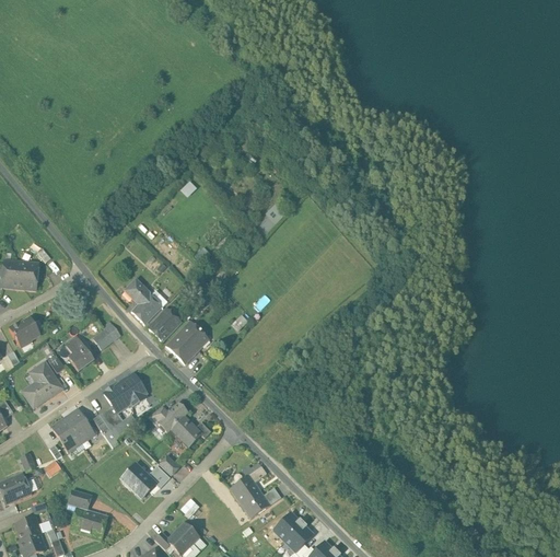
[(276,200),(265,212),(268,215),(255,228),(264,234),(287,209),(276,200)]
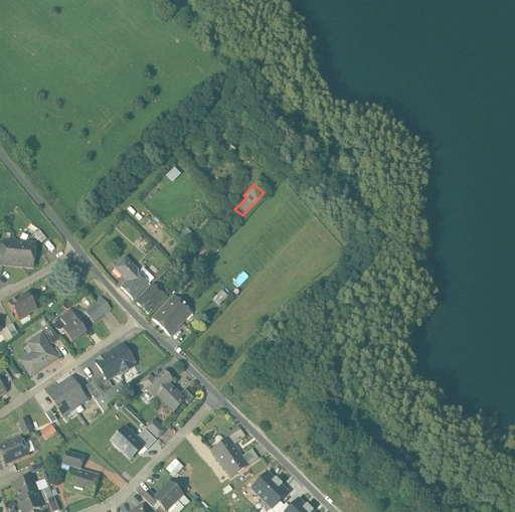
[(46,236),(39,227),(34,231),(42,240),(46,236)]
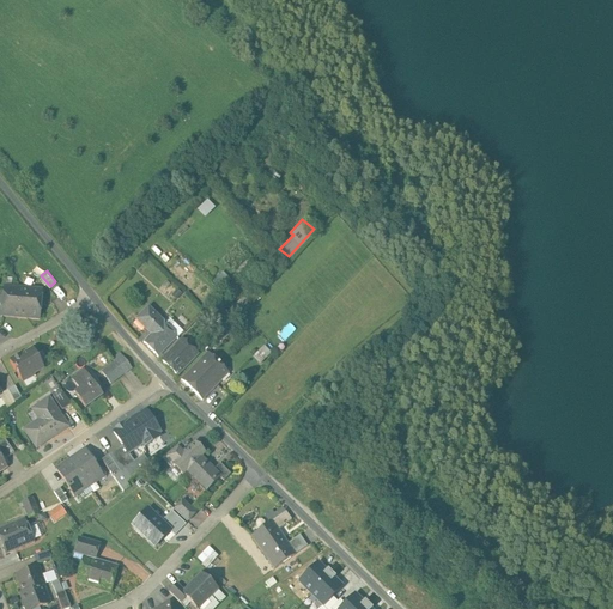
[(41,288),(5,285),(2,312),(38,316),(41,288)]
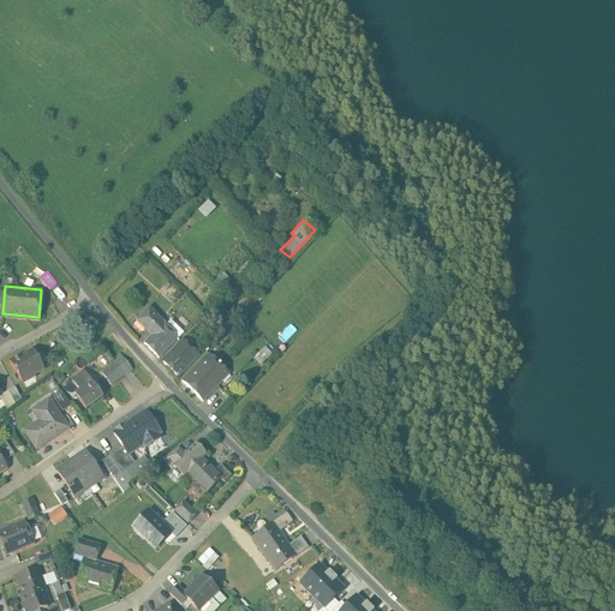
[(177,337),(161,322),(162,321),(148,306),(136,318),(151,334),(144,341),(159,355),(177,337)]
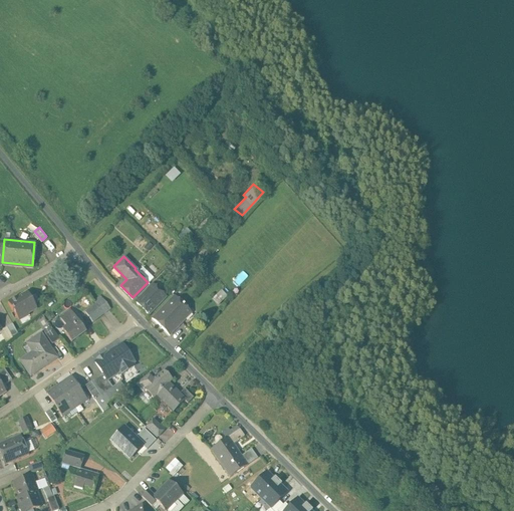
[(165,295),(152,282),(147,288),(153,294),(149,298),(156,304),(165,295)]
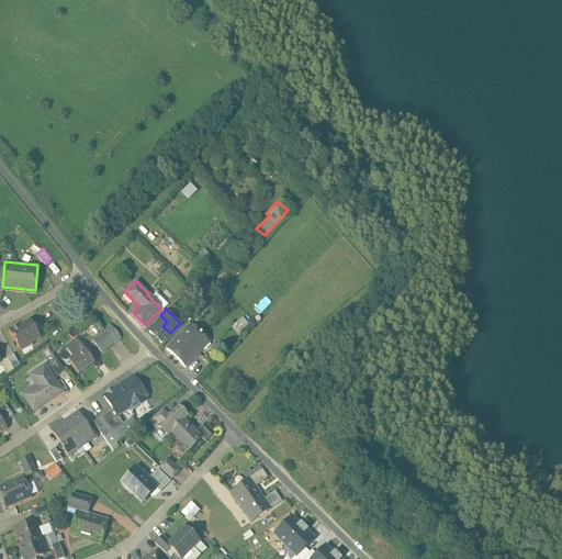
[(232,323),(239,331),(250,320),(243,313),(232,323)]
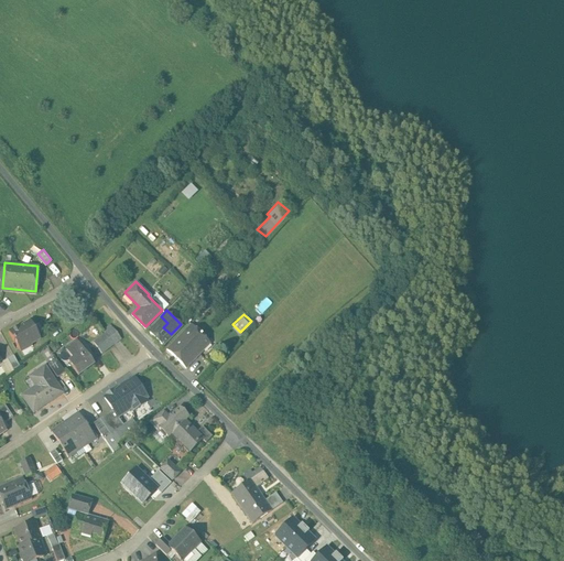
[(161,316),(149,330),(162,343),(171,334),(163,327),(167,323),(161,316)]
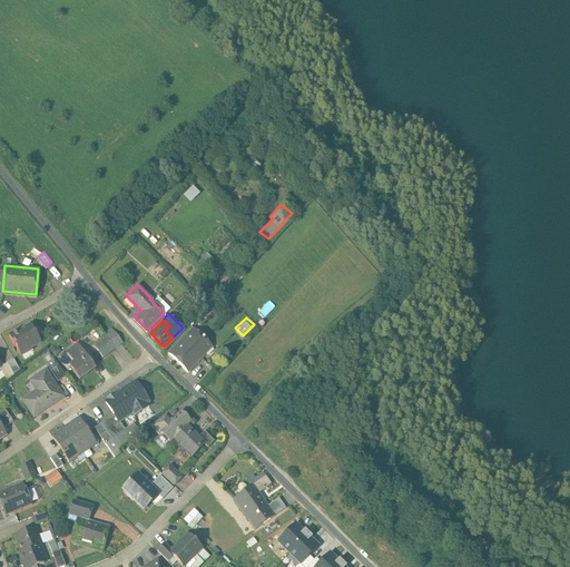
[(30,323),(20,330),(19,328),(9,334),(15,343),(20,352),(31,345),(31,344),(40,340),(30,323)]
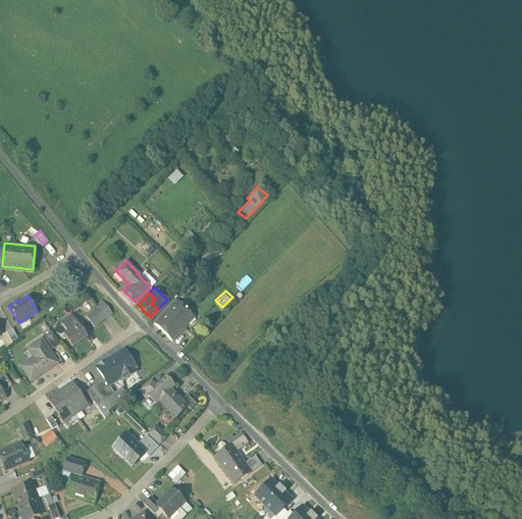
[(194,315),(175,298),(167,306),(186,323),(194,315)]
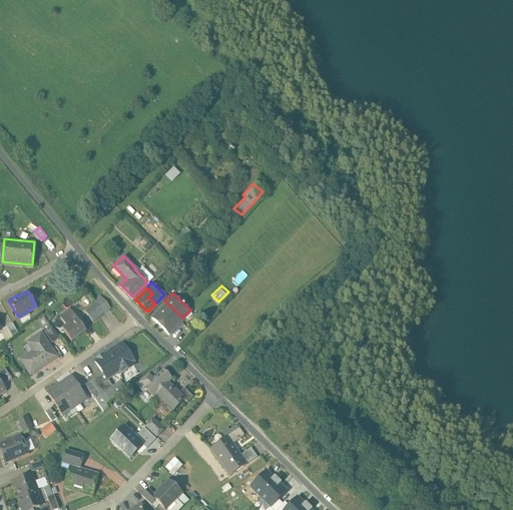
[(110,306),(103,296),(96,301),(104,311),(110,306)]
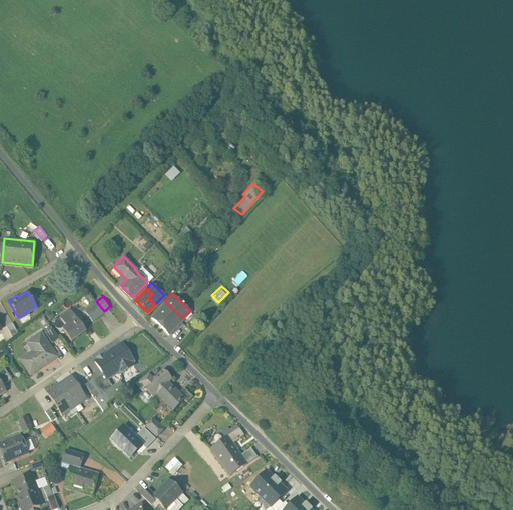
[(104,311),(96,301),(86,309),(93,319),(104,311)]
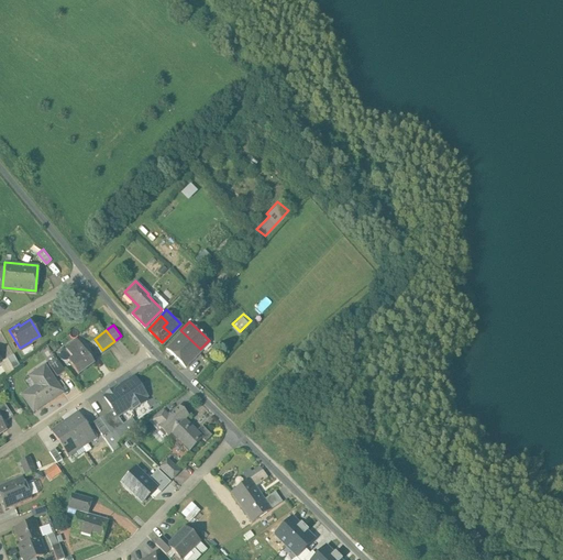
[(180,330),(166,346),(185,364),(200,349),(180,330)]
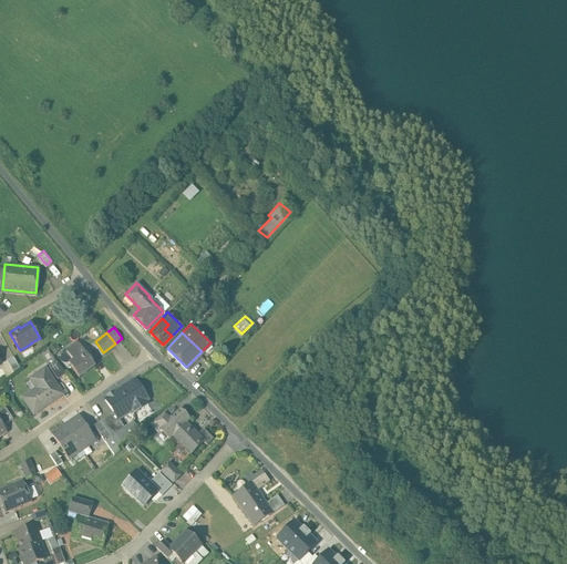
[(95,363),(78,339),(66,347),(74,358),(70,360),(80,375),(95,363)]
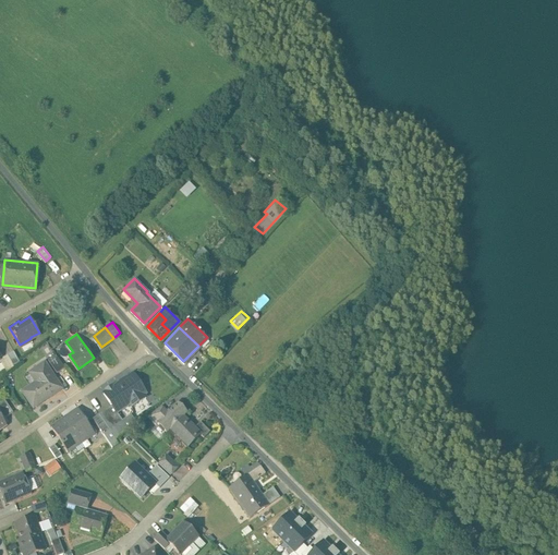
[(20,360),(13,348),(7,352),(13,363),(20,360)]
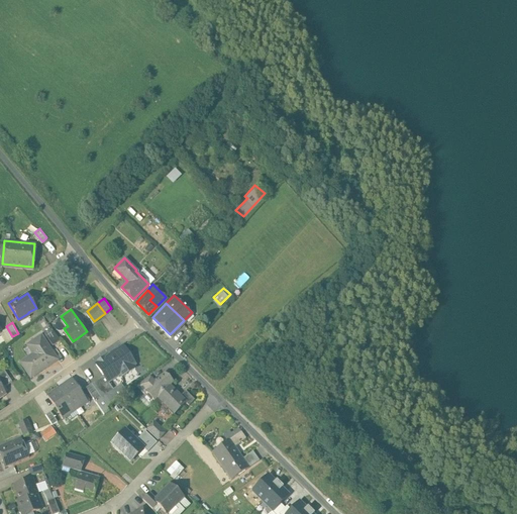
[(60,337),(52,326),(44,331),(53,342),(60,337)]
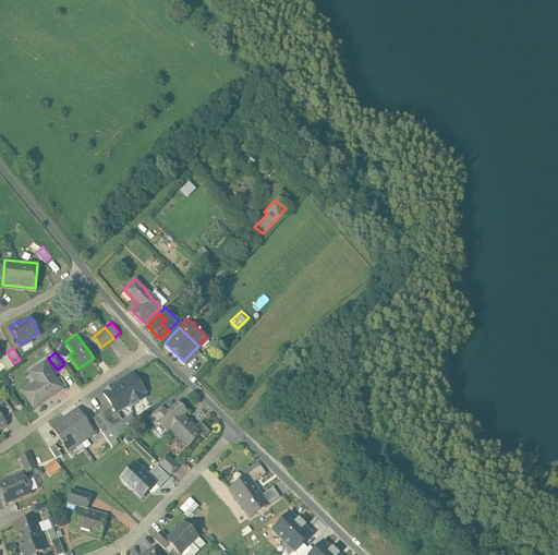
[(41,375),(22,388),(33,405),(61,385),(44,360),(29,370),(31,371),(35,368),(41,375)]
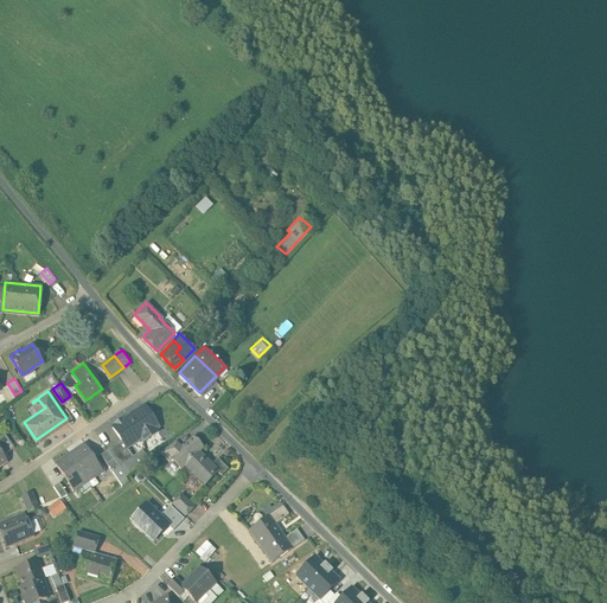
[(151,411),(145,403),(123,417),(122,416),(115,422),(113,424),(121,437),(127,446),(141,436),(144,440),(159,429),(157,425),(159,424),(155,419),(157,416),(154,412),(151,411)]
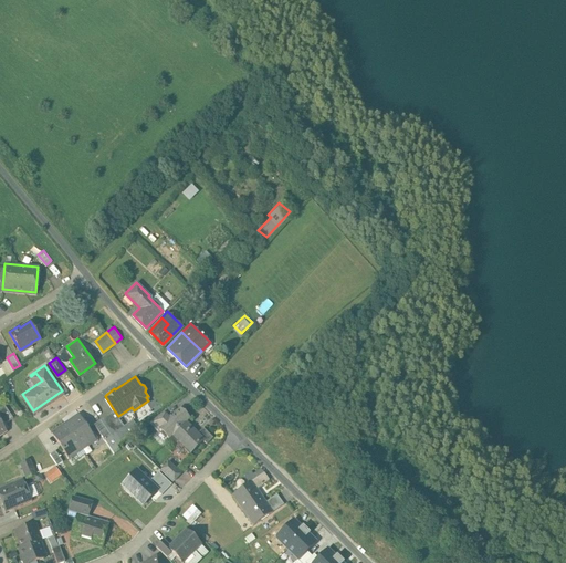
[(4,404),(0,406),(0,415),(4,421),(13,416),(4,404)]
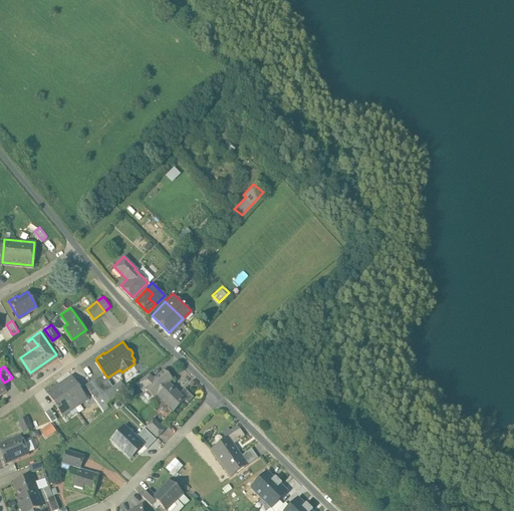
[(154,378),(145,388),(154,397),(156,394),(169,381),(172,378),(163,369),(154,378)]
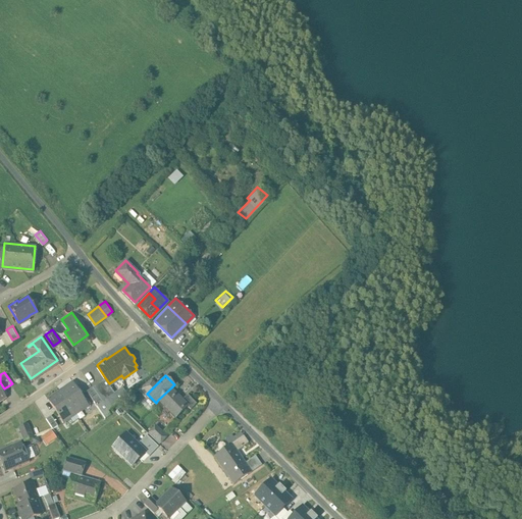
[(104,376),(93,384),(103,400),(115,392),(109,383),(104,376)]
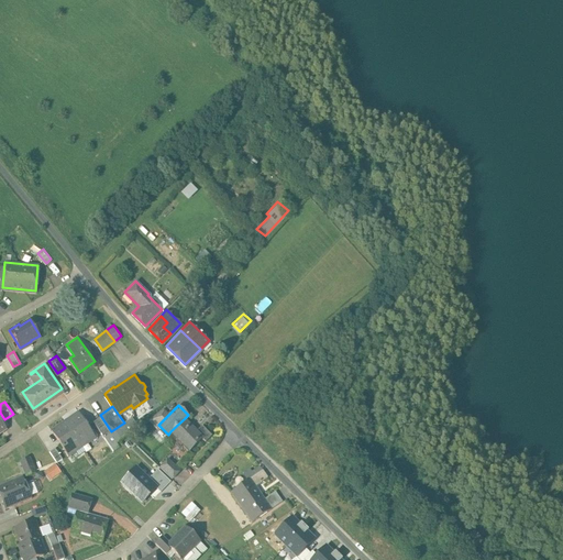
[(163,408),(148,418),(157,427),(158,425),(168,415),(163,408)]
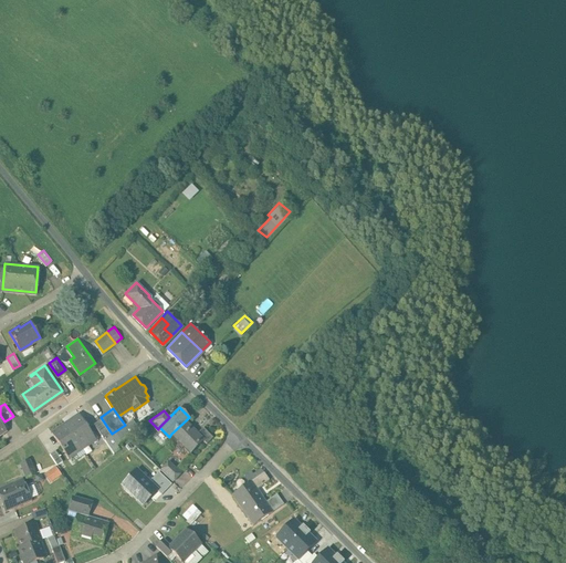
[(96,437),(79,412),(65,421),(83,447),(96,437)]
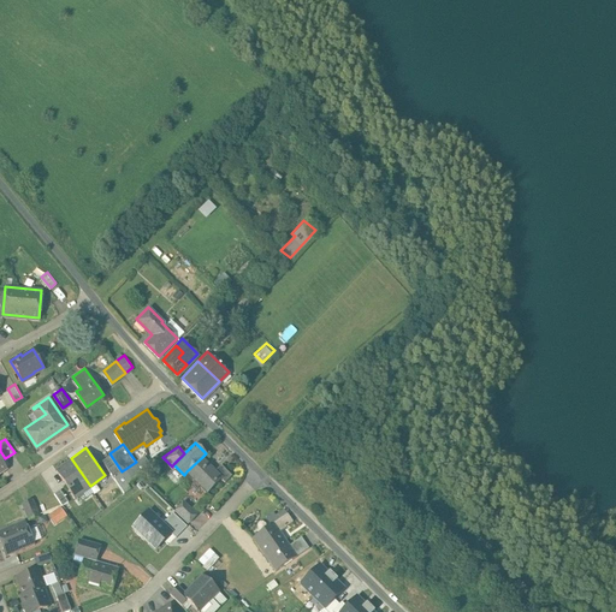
[(122,471),(110,453),(102,458),(114,476),(122,471)]
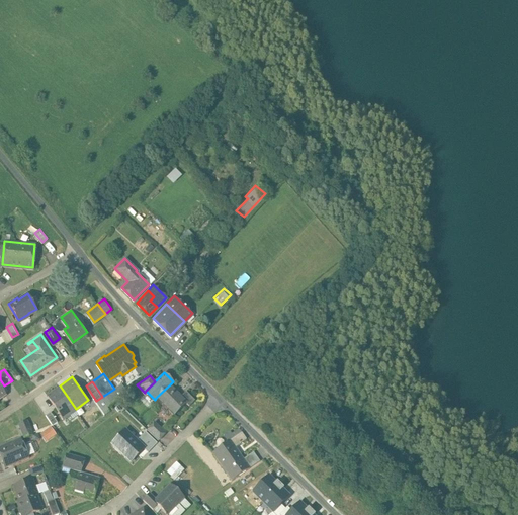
[(170,384),(157,397),(155,400),(165,410),(168,408),(174,414),(186,402),(186,401),(181,395),(170,384)]
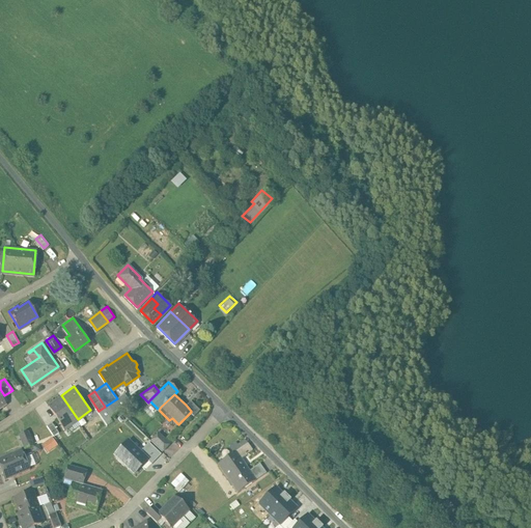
[(78,419),(61,395),(49,404),(64,427),(78,419)]
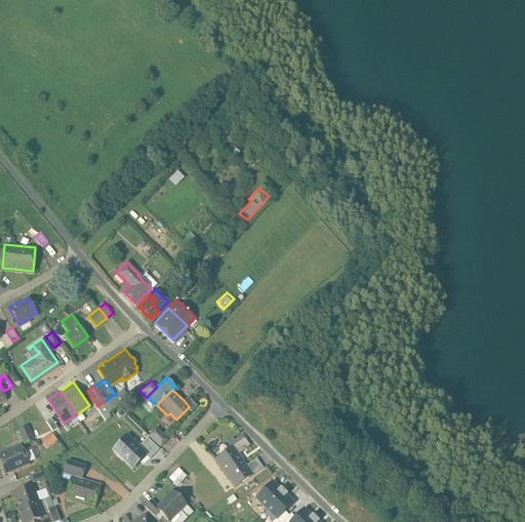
[(197,404),(189,395),(184,400),(189,406),(189,407),(192,410),(197,404)]
